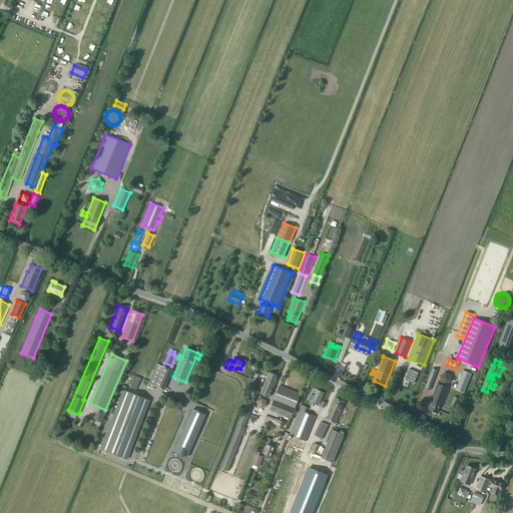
[(148,386),(153,389),(154,388),(162,391),(172,370),(163,366),(163,367),(157,364),(148,386)]
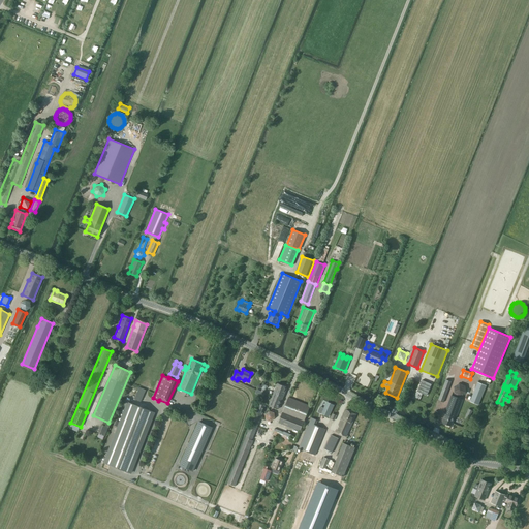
[(425,379),(419,394),(429,398),(434,383),(425,379)]
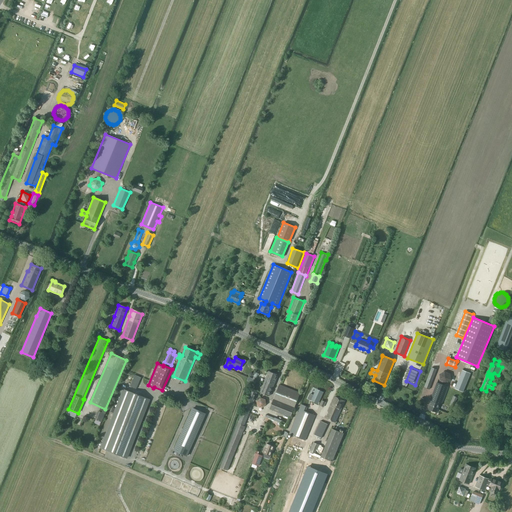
[(429,389),(437,369),(432,367),(424,387),(429,389)]
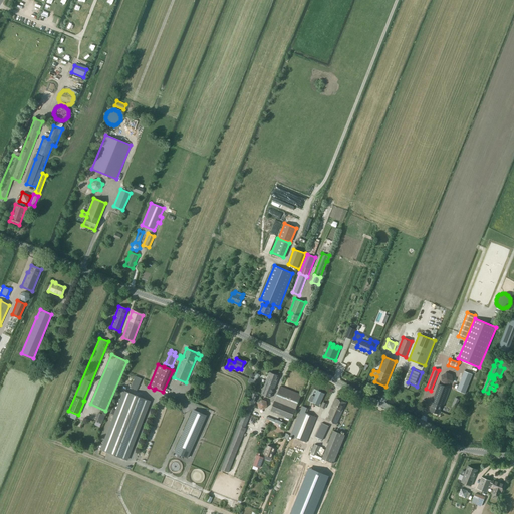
[(464,371),(457,391),(465,394),(472,374),(464,371)]
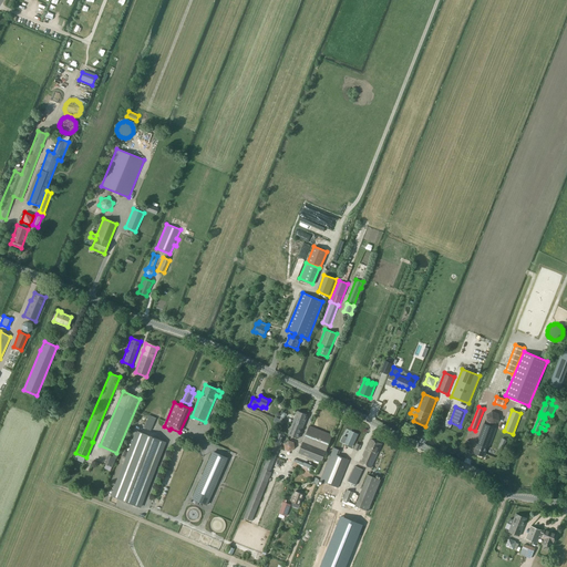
[(298,411),(288,434),(298,439),(308,415),(298,411)]
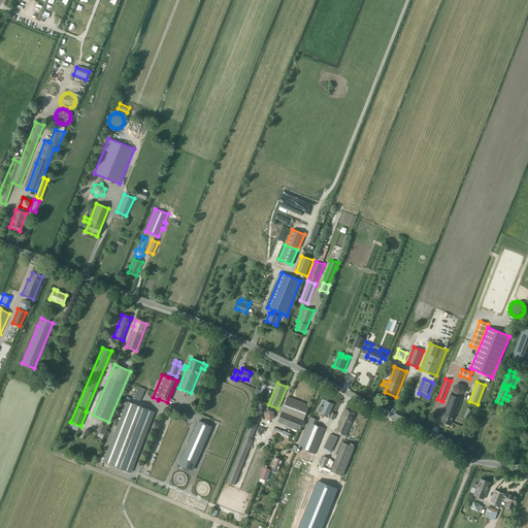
[(139,387),(134,398),(139,401),(145,389),(139,387)]
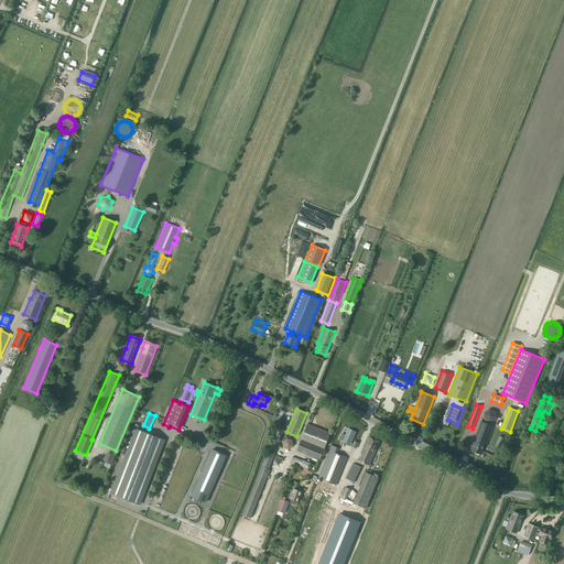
[(475,442),(472,451),(480,454),(484,446),(485,446),(486,442),(487,442),(492,425),(491,425),(490,424),(488,424),(486,423),(485,423),(483,422),(481,422),(474,442),(475,442)]
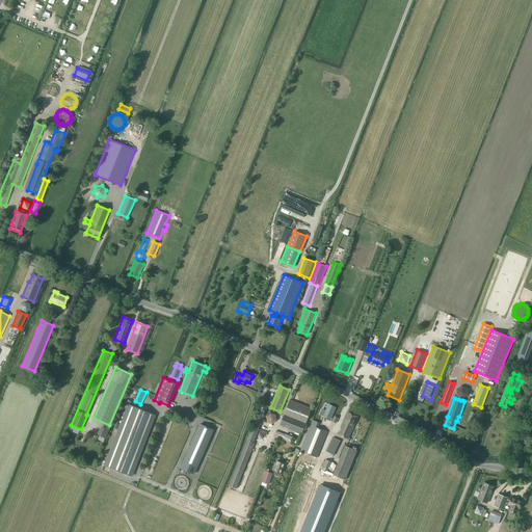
[(290,400),(281,425),(302,433),(312,408),(290,400)]
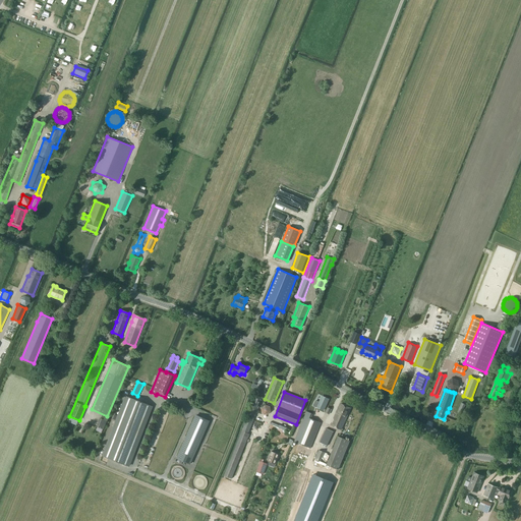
[(129,465),(152,406),(126,396),(104,455),(129,465)]
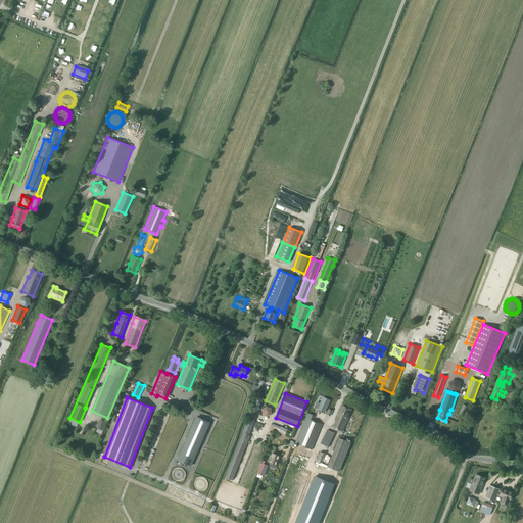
[(254,405),(253,408),(225,477),(233,480),(251,435),(249,435),(259,410),(258,410),(263,398),(258,397),(254,405)]
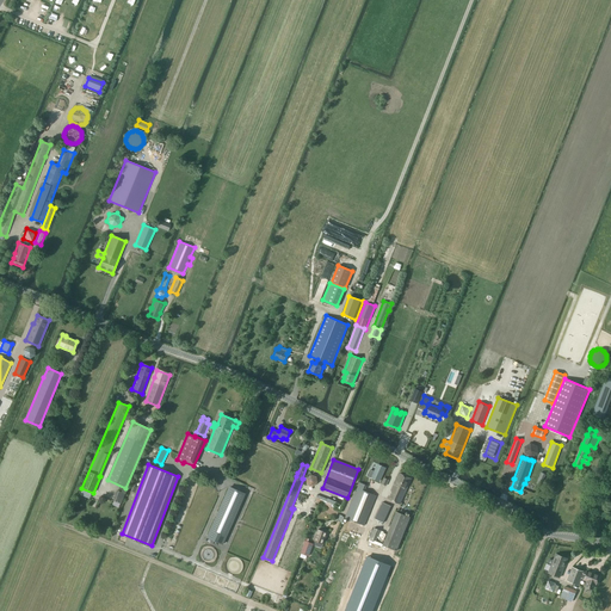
[(370,469),(368,476),(380,482),(386,468),(377,464),(375,471),(370,469)]
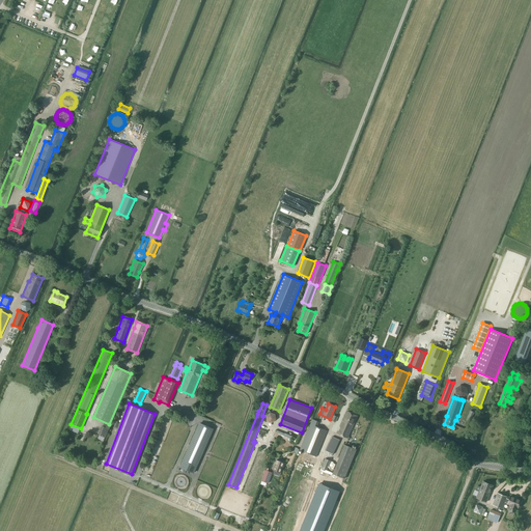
[(337,434),(347,438),(358,416),(347,411),(337,434)]
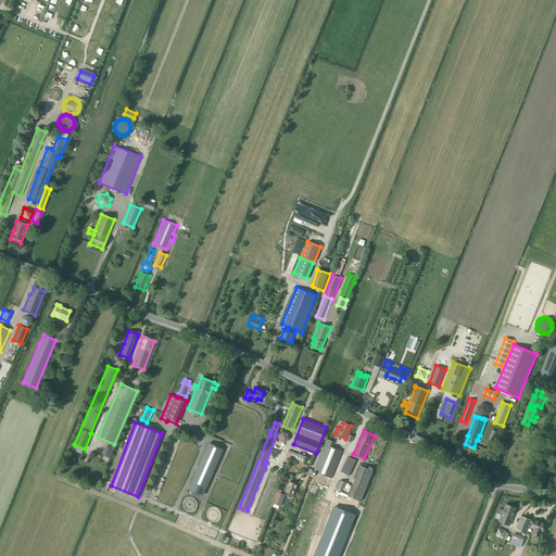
[(283,431),(278,436),(279,441),(285,443),(289,440),(289,433),(283,431)]
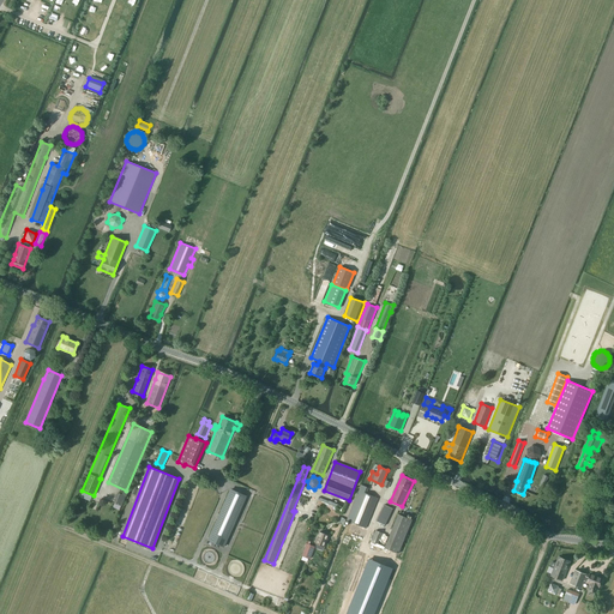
[(361,485),(360,491),(348,521),(366,528),(378,498),(367,493),(369,488),(361,485)]
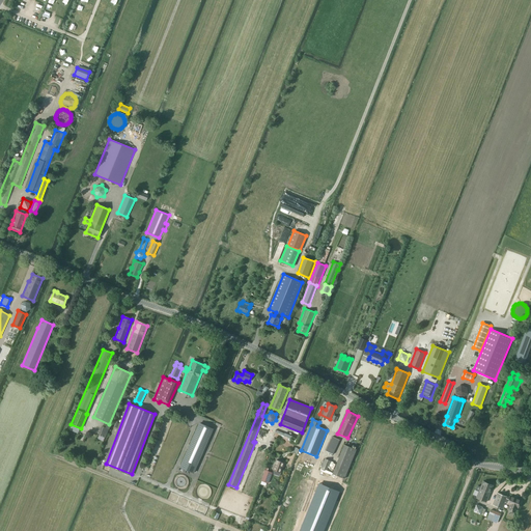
[(190,446),(180,467),(190,472),(194,473),(203,452),(202,451),(212,428),(200,423),(191,447),(190,446)]
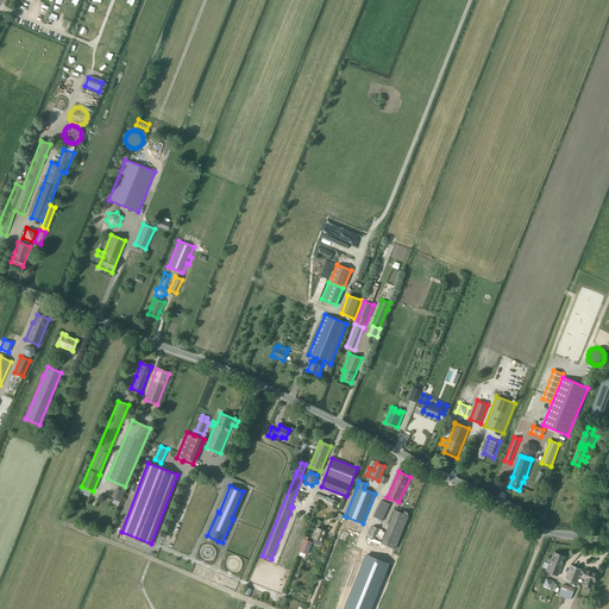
[(117,489),(112,498),(119,501),(121,502),(125,493),(117,489)]
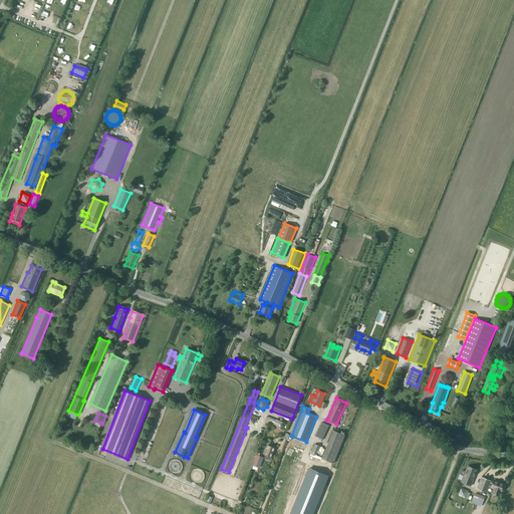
[(266,423),(275,427),(281,429),(283,423),(268,417),(266,423)]
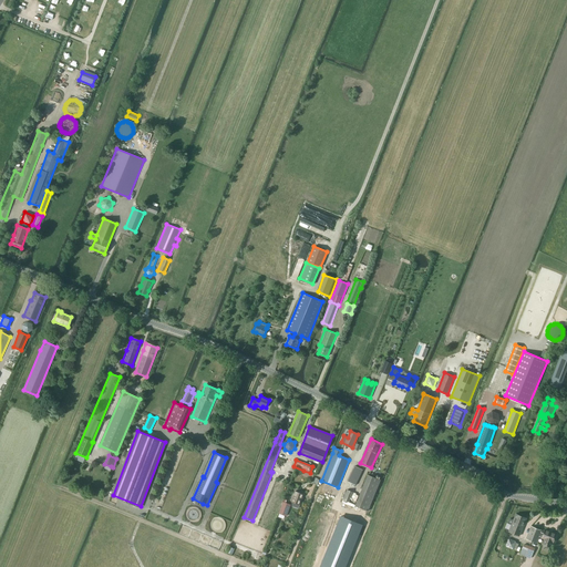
[(356,485),(363,470),(356,466),(348,481),(356,485)]
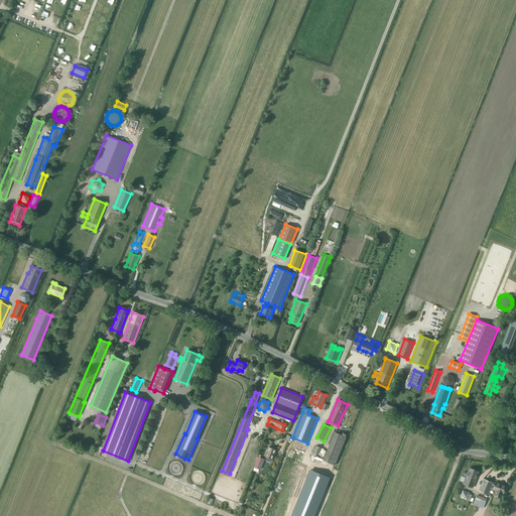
[(336,466),(347,436),(335,432),(324,461),(336,466)]
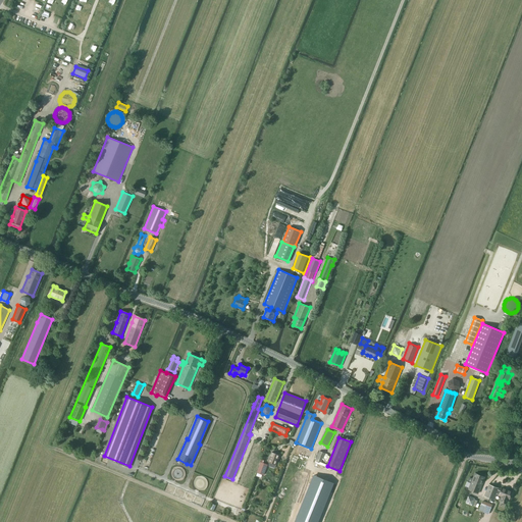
[(321,462),(325,453),(320,451),(316,460),(321,462)]
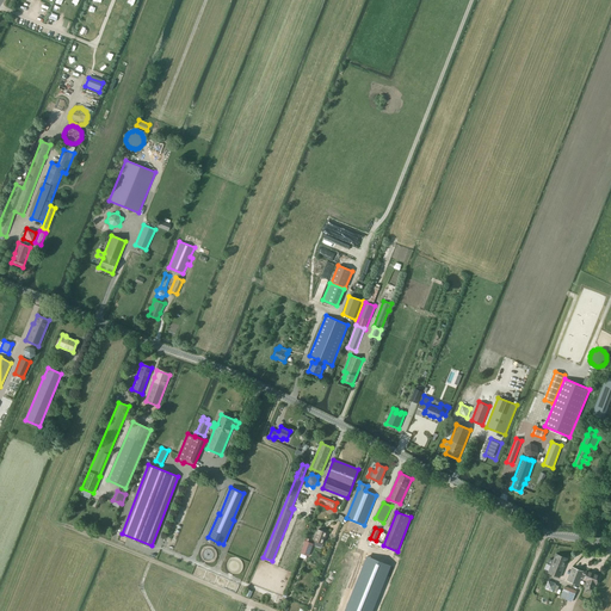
[(314,541),(316,542),(315,545),(322,548),(323,544),(328,532),(319,529),(314,541)]
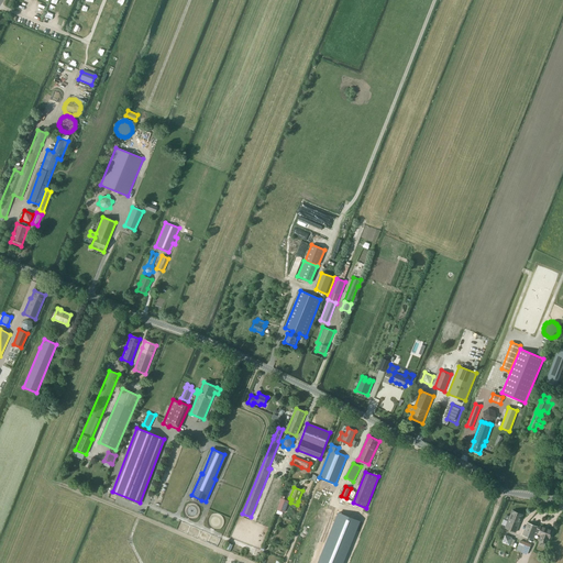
[(285,512),(289,501),(282,498),(277,509),(285,512)]
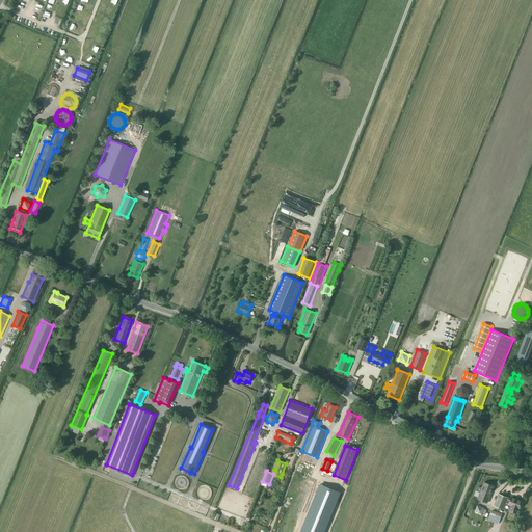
[(477,490),(480,493),(477,499),(487,503),(494,486),(484,482),(482,488),(479,486),(477,490)]
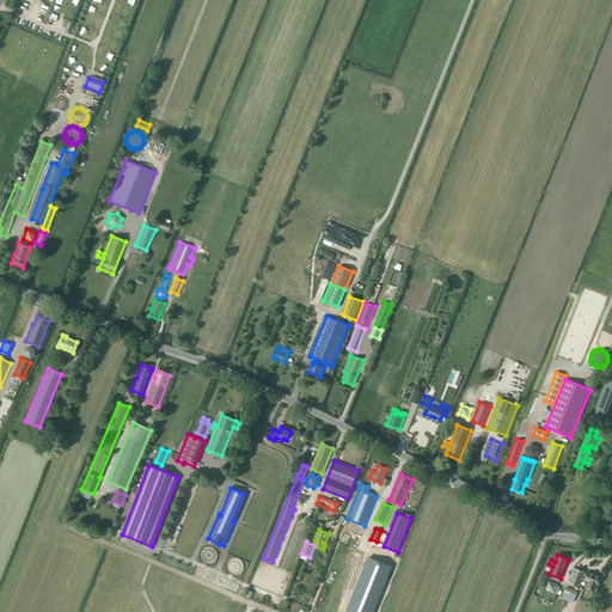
[(585,573),(574,568),(569,581),(580,586),(582,579),(585,574),(585,573)]
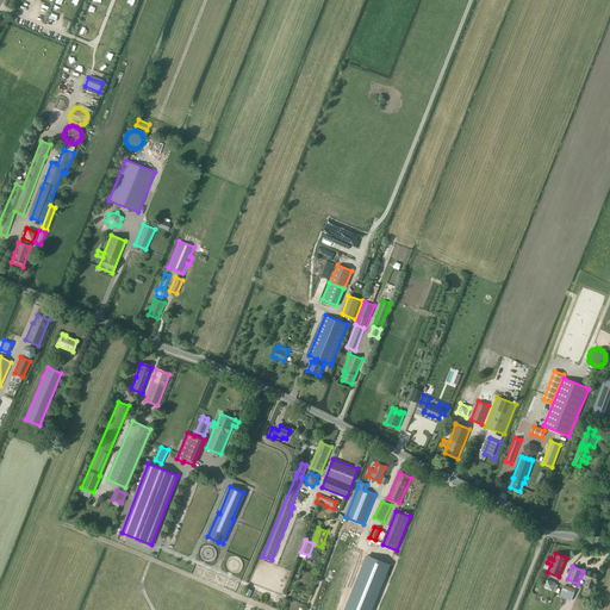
[(585,573),(583,572),(580,577),(586,579),(584,585),(592,589),(595,583),(596,584),(599,576),(586,570),(585,573)]
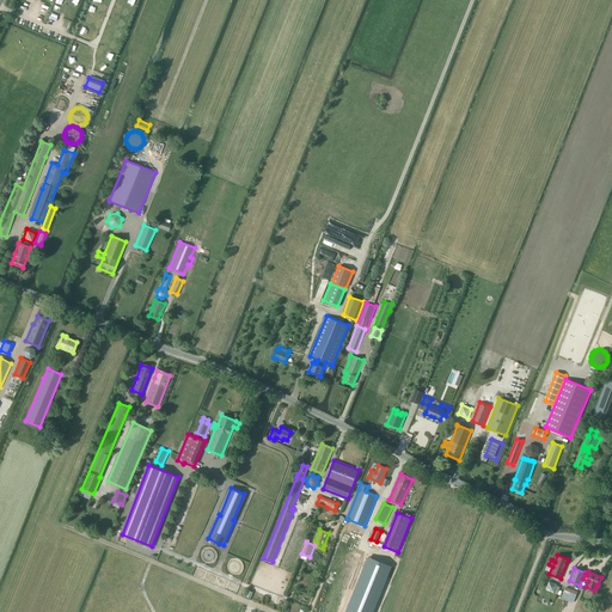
[(555,593),(557,585),(549,581),(546,589),(555,593)]
